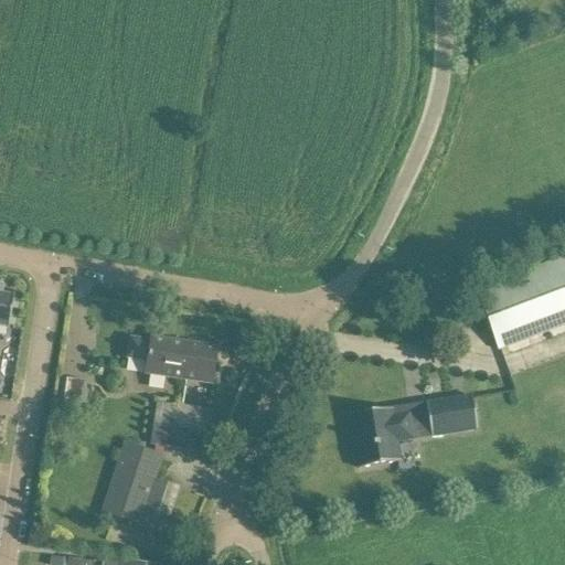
[(499,350),(564,324),(564,256),(476,290),(499,350)]
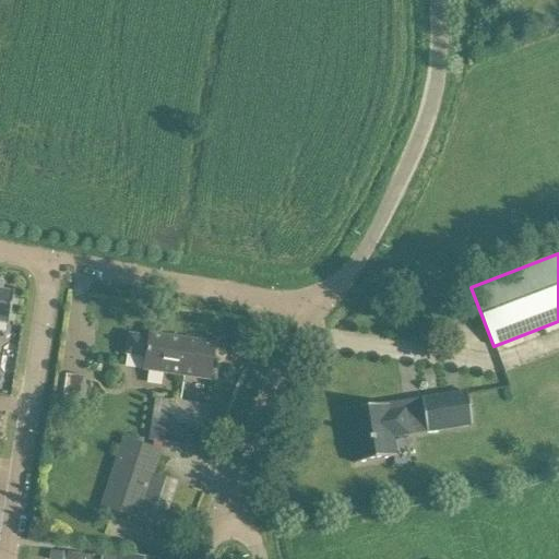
[(1,292),(2,282),(0,281),(0,323),(9,325),(14,294),(1,292)]
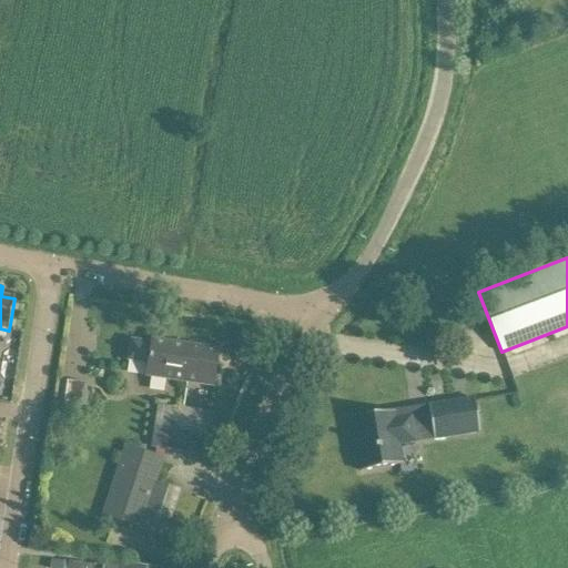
[(180,382),(185,345),(152,340),(152,343),(131,340),(128,361),(149,364),(146,376),(180,382)]
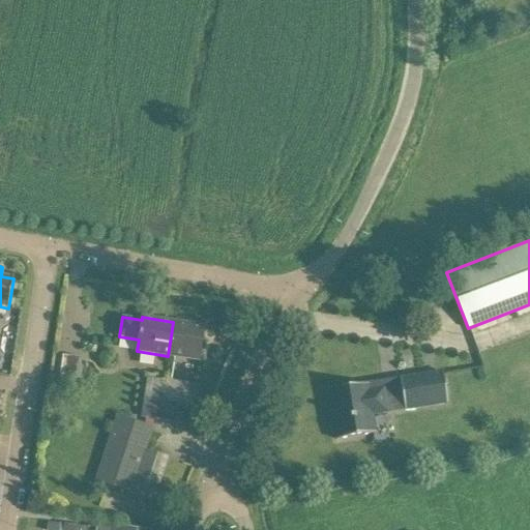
[(168,356),(178,358),(199,361),(204,326),(173,322),(168,356)]
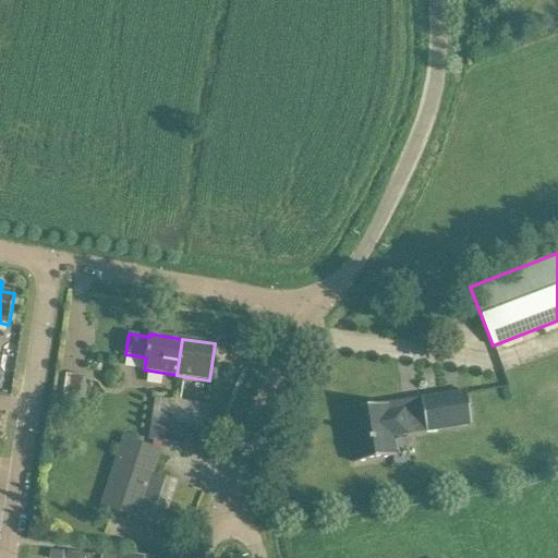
[(426,432),(472,425),(466,392),(421,399),(426,432)]
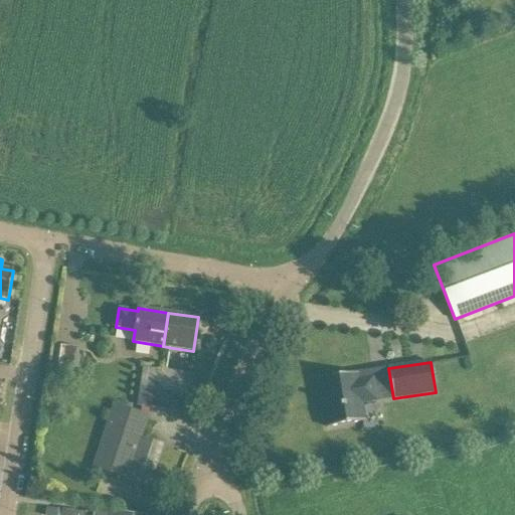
[(194,374),(174,371),(144,366),(138,404),(188,412),(194,374)]
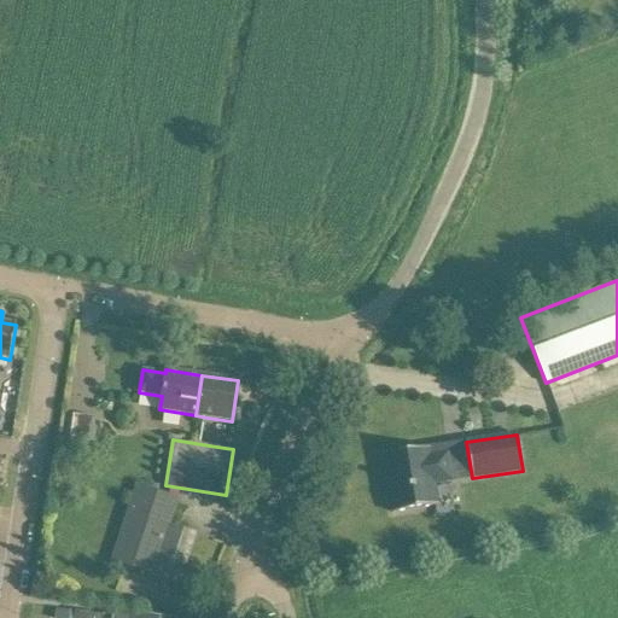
[(429,448),(383,455),(392,513),(438,506),(435,484),(453,481),(448,453),(430,455),(429,448)]
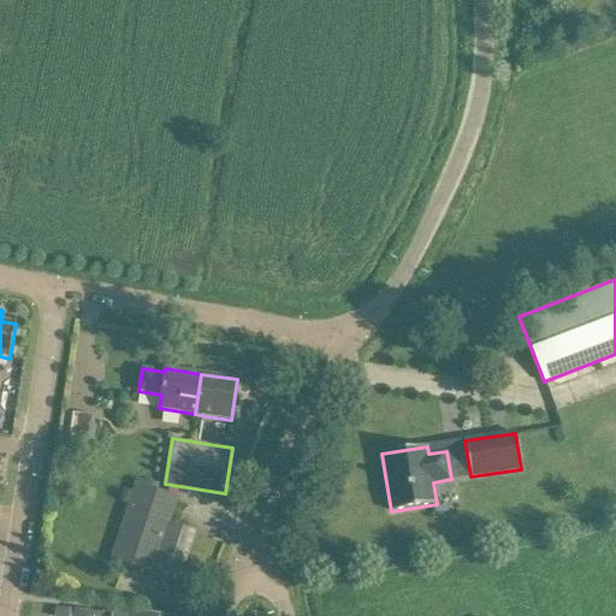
[(177,497),(154,490),(136,484),(111,561),(152,574),(152,575),(178,584),(195,532),(169,522),(177,497)]
